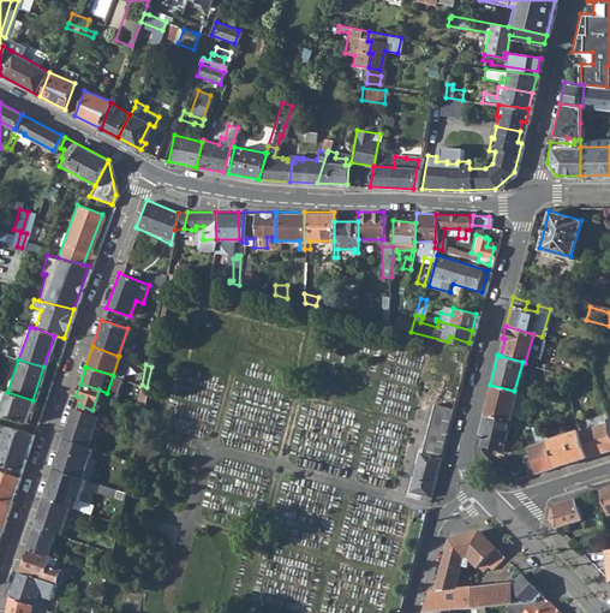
[(135,402),(143,404),(147,387),(142,385),(139,384),(135,402)]
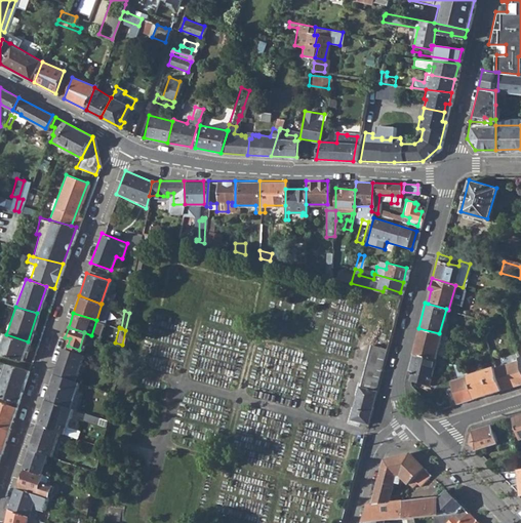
[(439,333),(418,328),(412,352),(432,358),(439,333)]
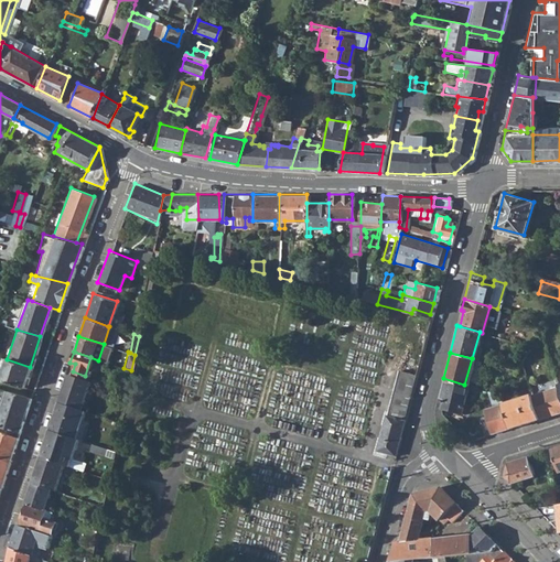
[(23,387),(30,367),(7,359),(0,357),(0,367),(1,367),(0,370),(0,379),(23,387)]
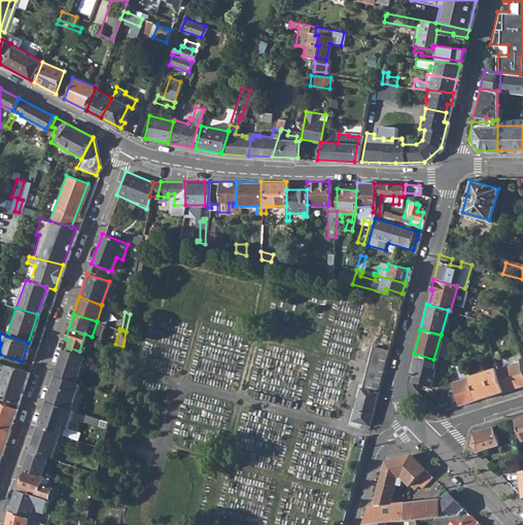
[(82,356),(62,349),(54,375),(74,382),(82,356)]
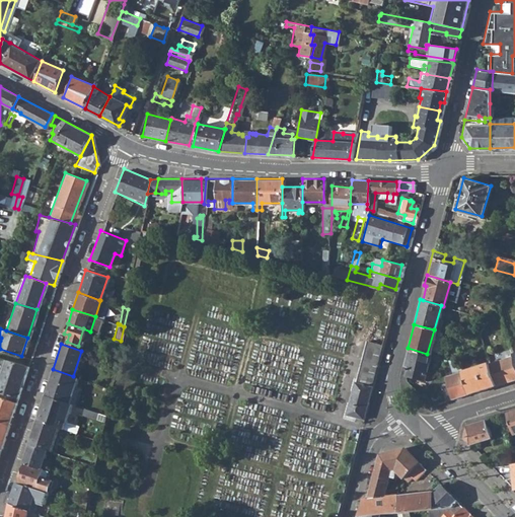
[(427,354),(408,348),(402,363),(406,364),(405,373),(422,378),(429,354),(427,354)]
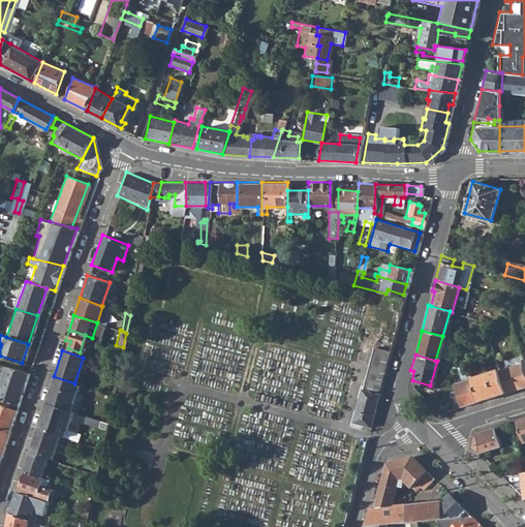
[(121,357),(114,355),(112,365),(119,366),(121,357)]
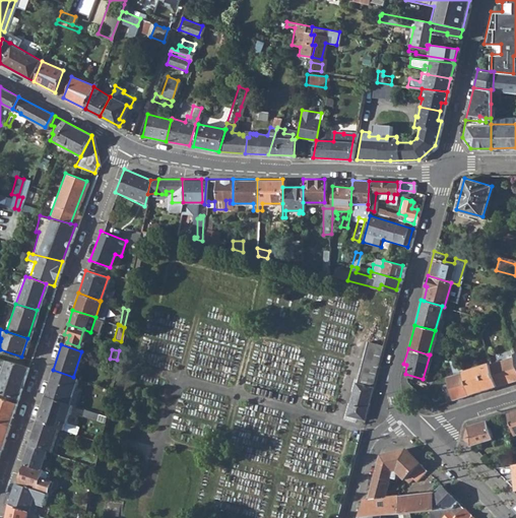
[(487,364),(493,386),(515,378),(515,372),(511,357),(487,364)]
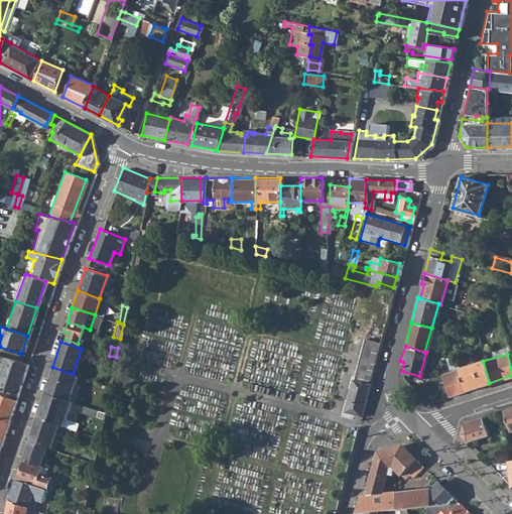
[(0,389),(15,395),(26,363),(4,356),(0,367),(0,389)]
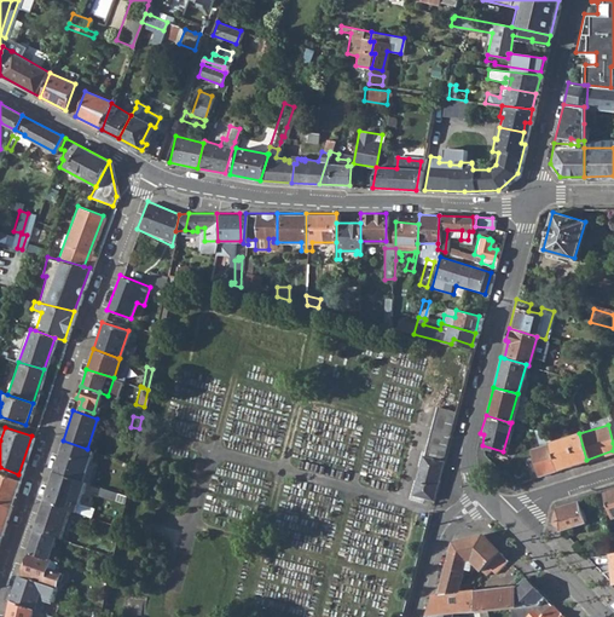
[(548,442),(555,470),(586,460),(579,433),(548,442)]
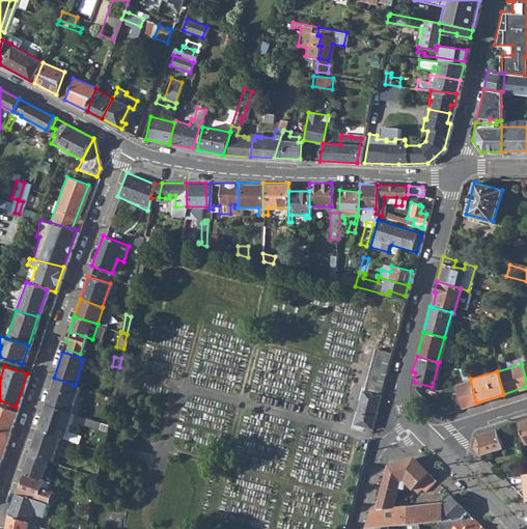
[(75,385),(54,378),(45,404),(70,412),(79,386),(75,385)]
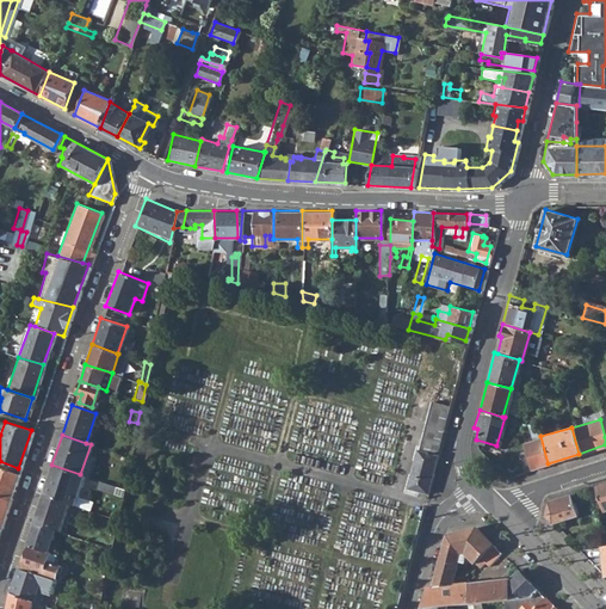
[(425,492),(438,441),(420,436),(418,446),(416,449),(415,449),(406,487),(425,492)]
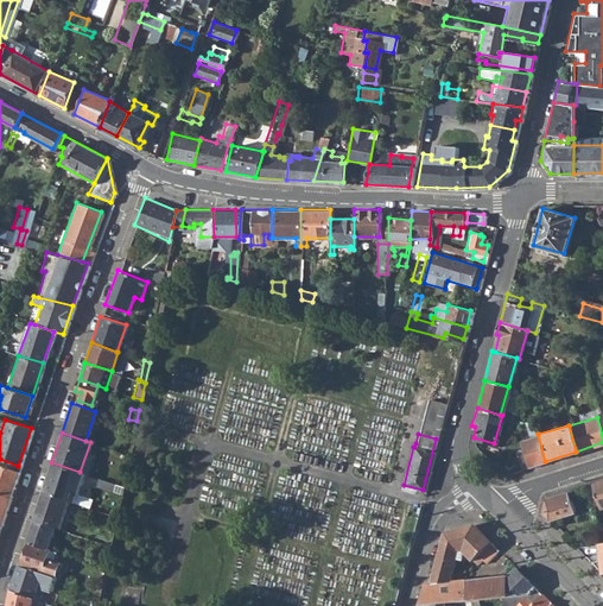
[(518,440),(525,467),(545,461),(538,434),(518,440)]
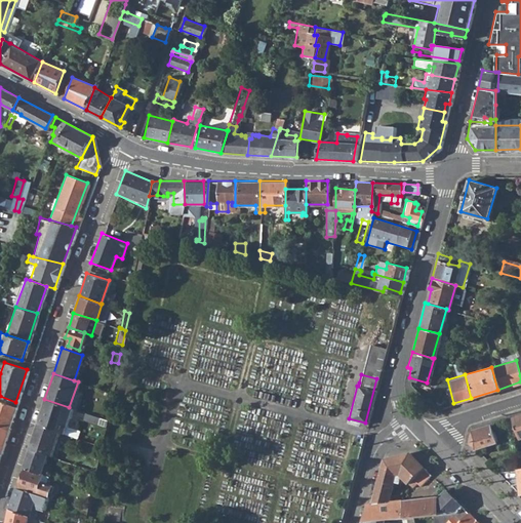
[(69,407),(44,399),(36,426),(58,433),(63,434),(71,408),(69,407)]
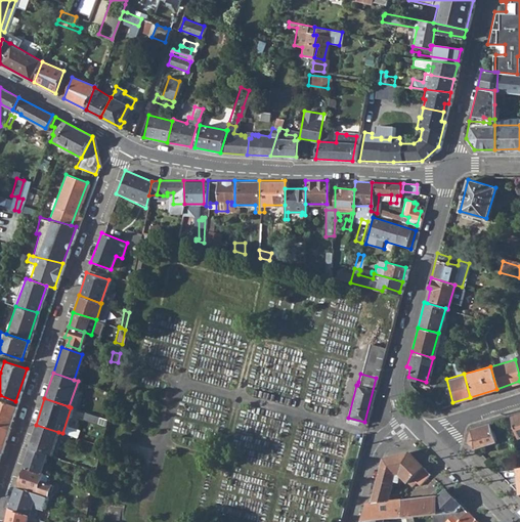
[(0,425),(7,428),(14,405),(0,400),(0,425)]
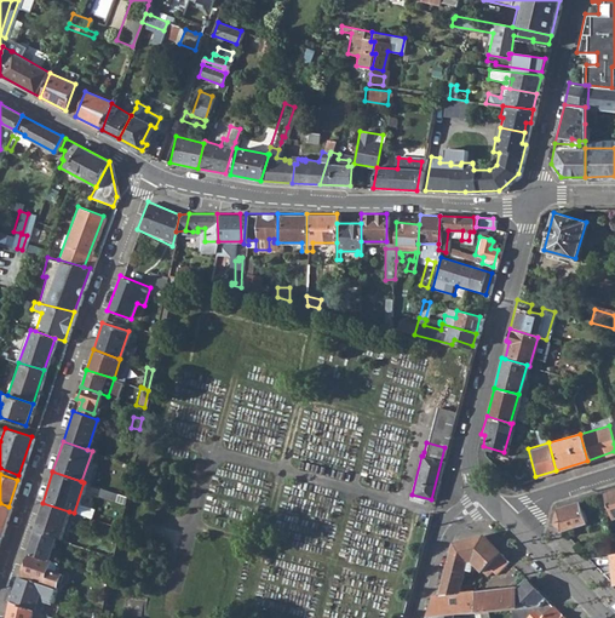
[(614,488),(596,496),(603,519),(614,515),(614,488)]
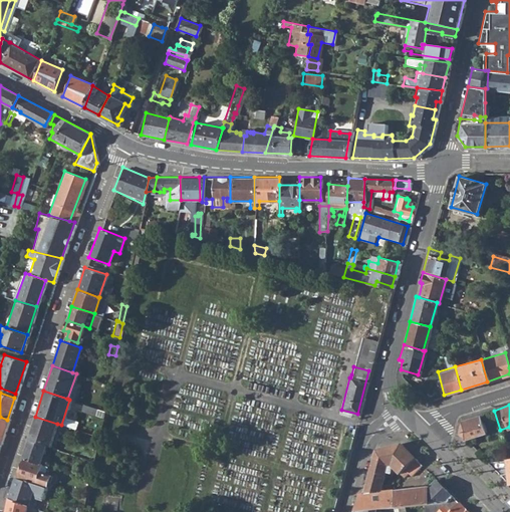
[(479,415),(460,421),(457,434),(464,440),(484,433),(479,415)]
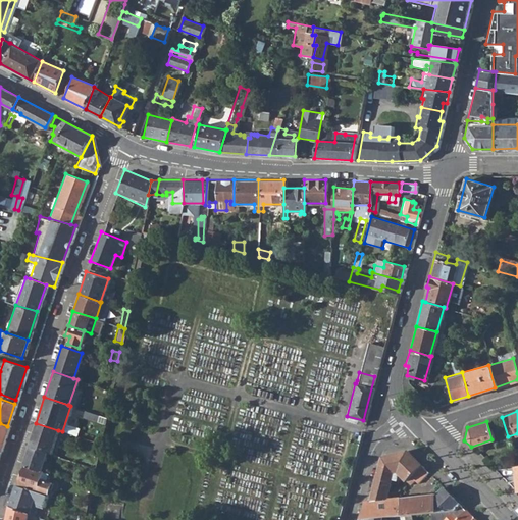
[(58,430),(36,423),(28,447),(46,453),(50,454),(58,430)]
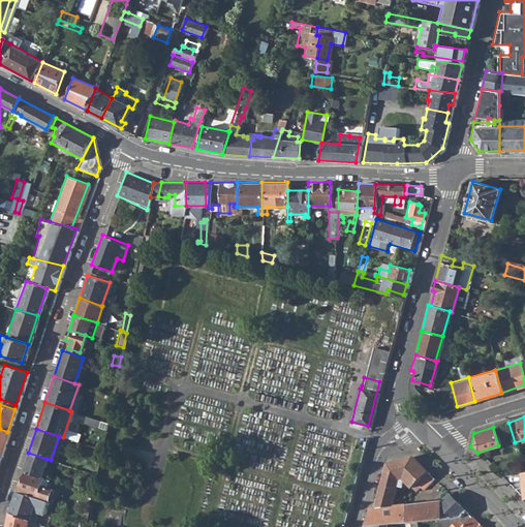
[(47,459),(28,453),(22,471),(25,472),(40,477),(47,459)]
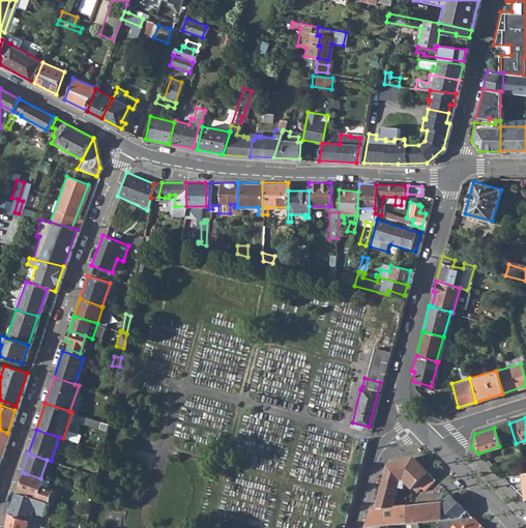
[(386,463),(375,508),(390,506),(391,501),(404,498),(404,494),(405,492),(393,494),(395,489),(401,490),(404,481),(410,487),(426,471),(411,457),(386,463)]
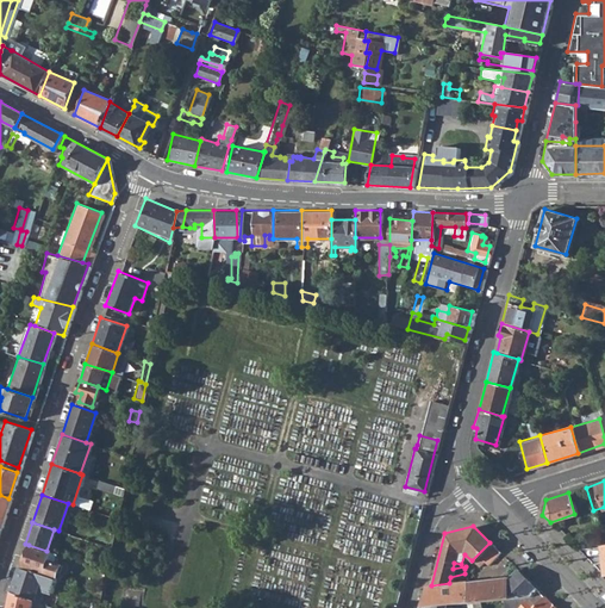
[(490,543),(472,560),(475,563),(480,558),(484,562),(497,550),(490,543)]
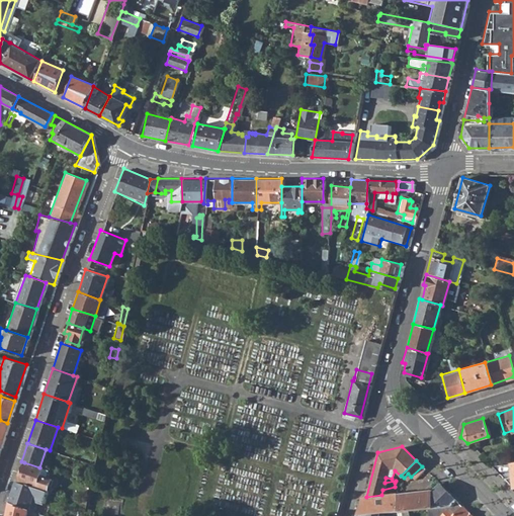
[(39,467),(24,462),(17,482),(46,491),(50,479),(39,476),(41,468),(39,467)]
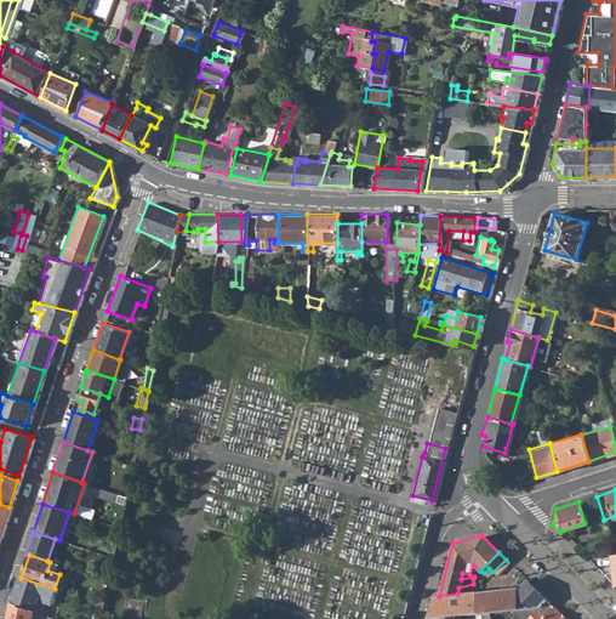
[(93,577),(107,580),(109,566),(106,564),(103,572),(96,569),(93,577)]
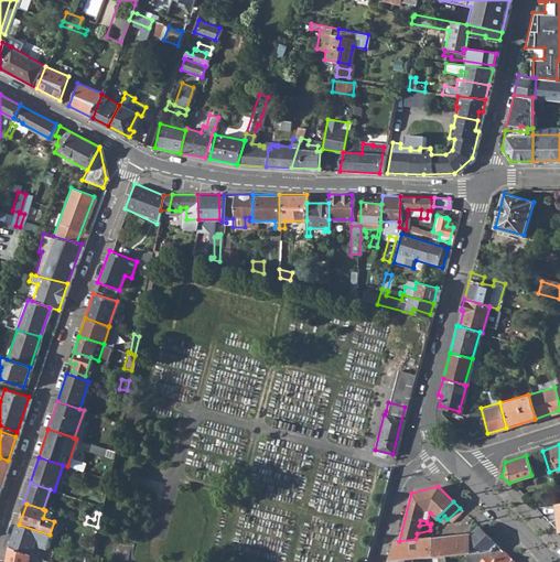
[(50,535),(19,525),(15,523),(8,547),(30,554),(33,544),(45,549),(50,535)]
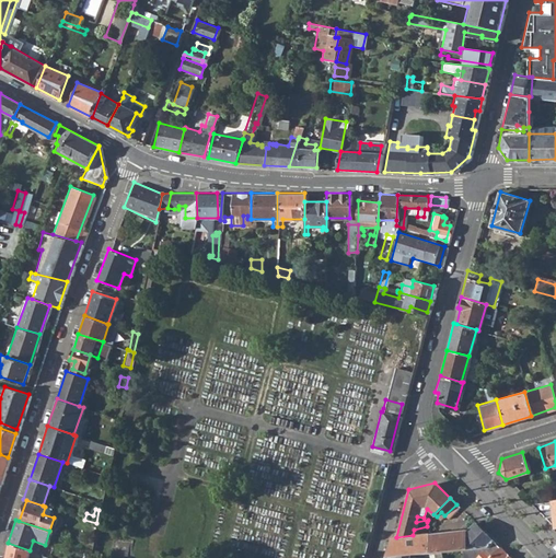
[(490,539),(473,522),(465,530),(467,548),(484,546),(490,539)]
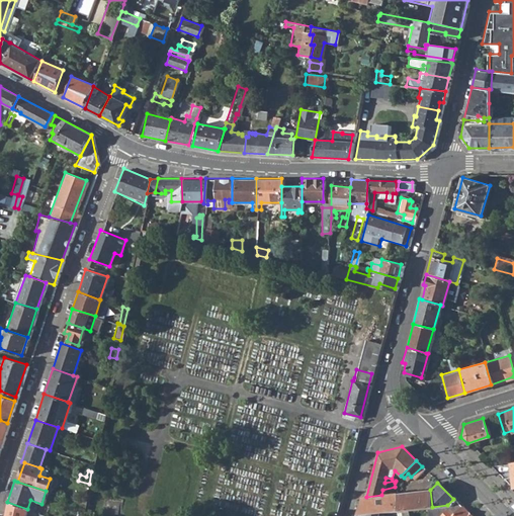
[(398,510),(427,507),(432,507),(430,490),(396,493),(398,510)]
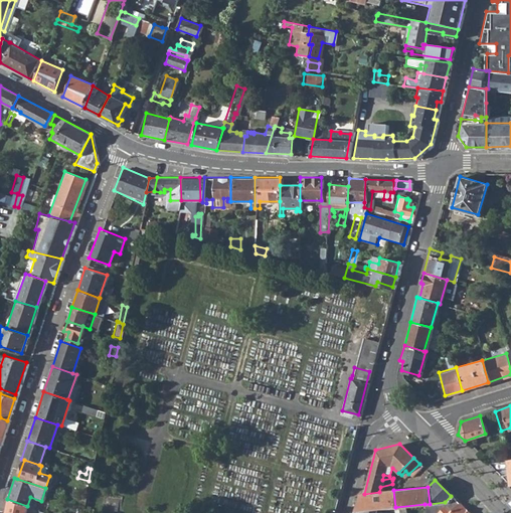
[(359,494),(354,512),(380,509),(395,507),(393,490),(379,492),(364,494),(359,494)]
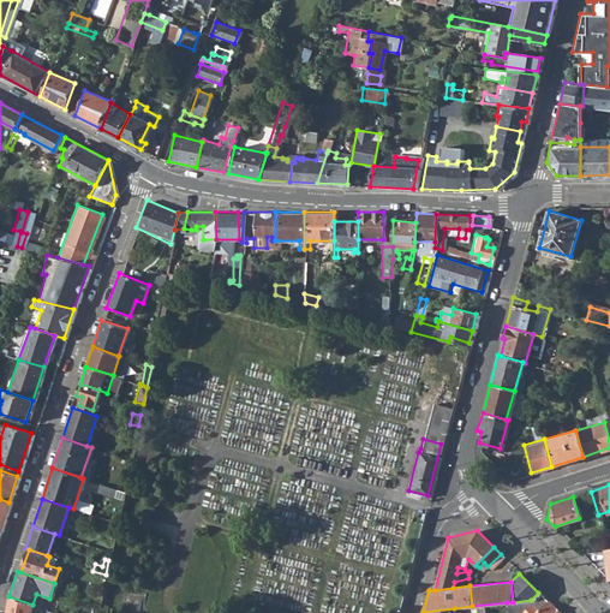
[(138,612),(142,594),(121,590),(117,611),(133,612),(138,612)]
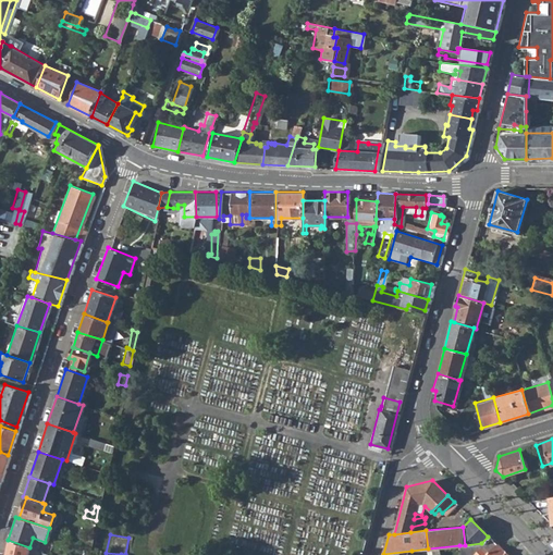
[(505,554),(488,537),(481,543),(465,545),(459,545),(459,554),(469,554),(471,554),(505,554)]
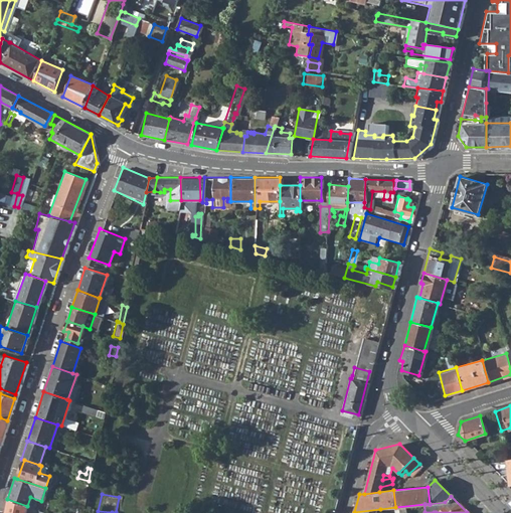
[(27,506),(7,499),(4,512),(33,512),(34,509),(27,506)]
